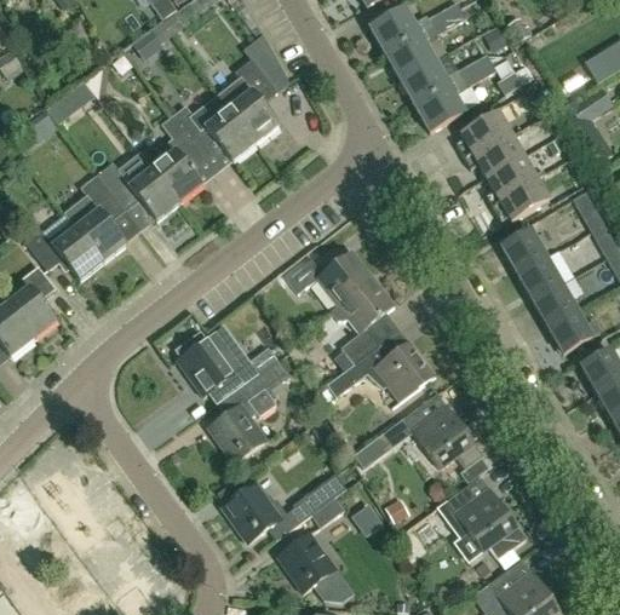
[(155,0),(150,4),(159,16),(173,6),(168,0),(155,0)]
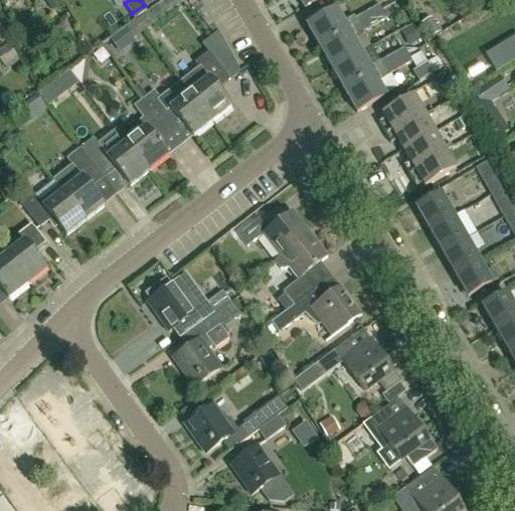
[(308,22),(320,44),(383,8),(379,1),(355,15),(354,13),(344,18),(337,6),(308,22)]
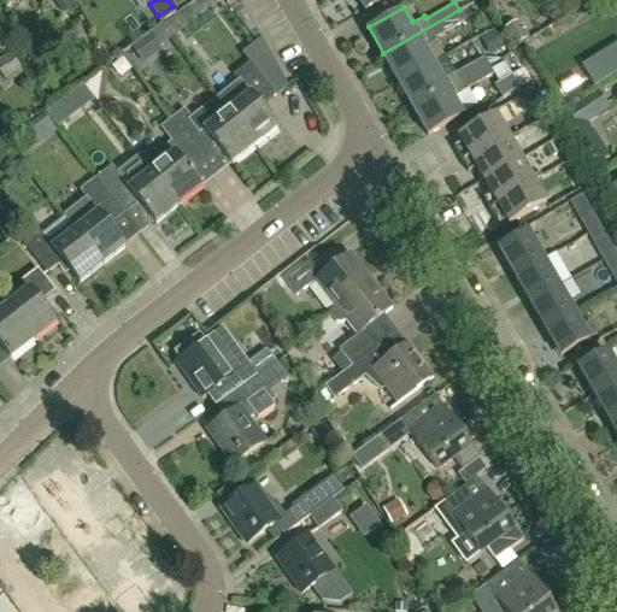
[(383,53),(399,80),(434,59),(425,45),(438,37),(436,35),(465,19),(459,10),(383,53)]
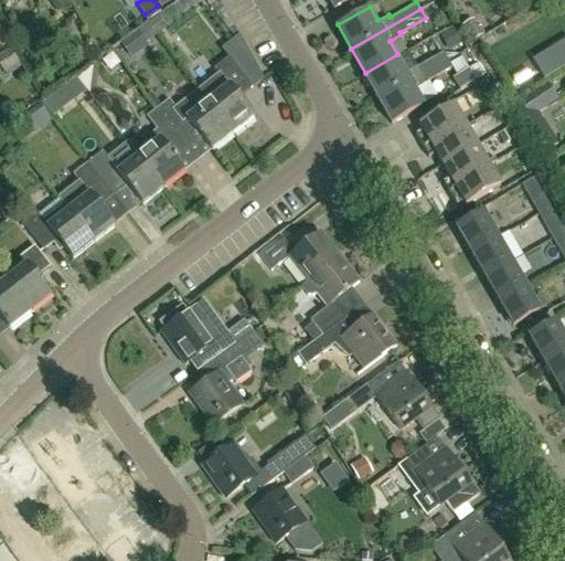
[(148,21),(156,31),(166,23),(158,13),(148,21)]
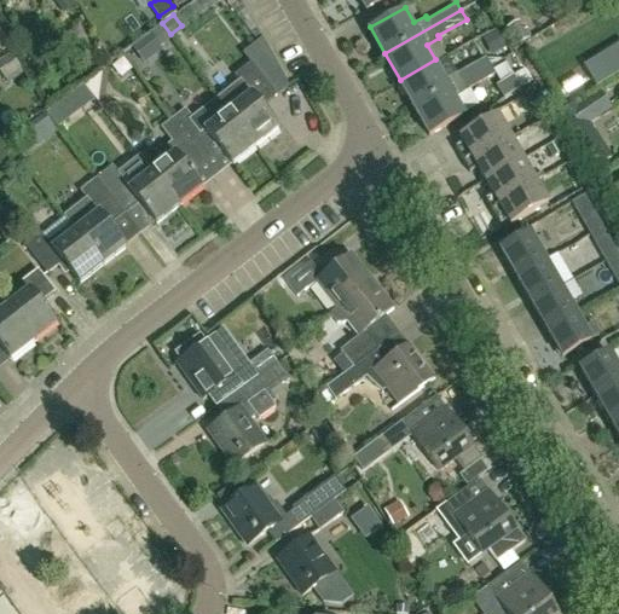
[(162,23),(152,32),(161,42),(171,34),(162,23)]
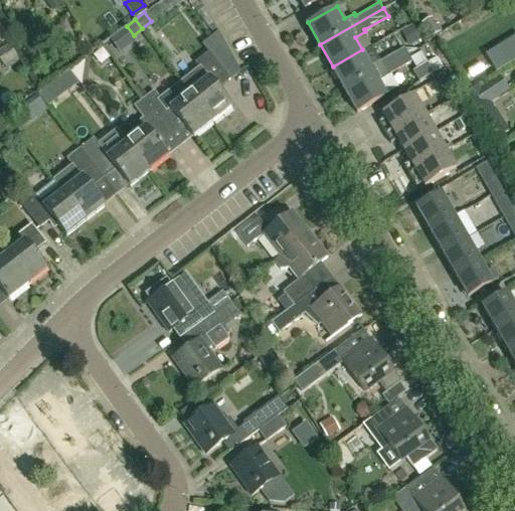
[(0,55),(7,66),(20,56),(9,41),(0,46),(0,55)]
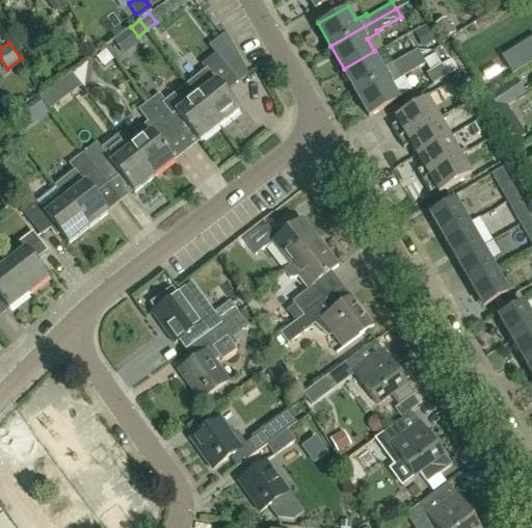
[(344,69),(356,90),(387,74),(422,54),(417,47),(393,60),(392,60),(382,67),(374,51),(344,69)]
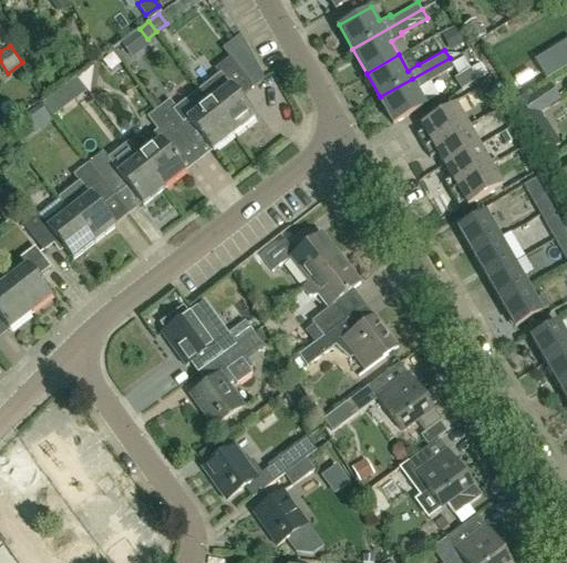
[(233,133),(255,115),(239,95),(253,84),(229,54),(214,65),(219,72),(198,88),(233,133)]
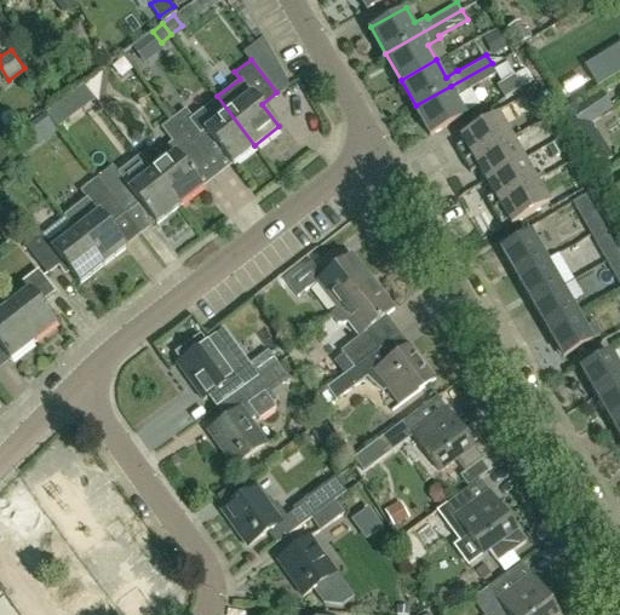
[(455,96),(468,88),(497,72),(492,63),(451,86),(415,105),(430,132),(465,113),(455,96)]
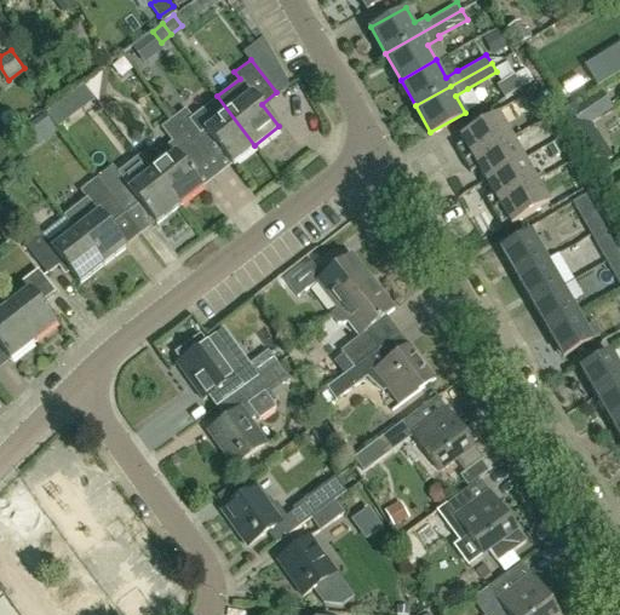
[(514,73),(497,82),(504,96),(522,85),(514,73)]
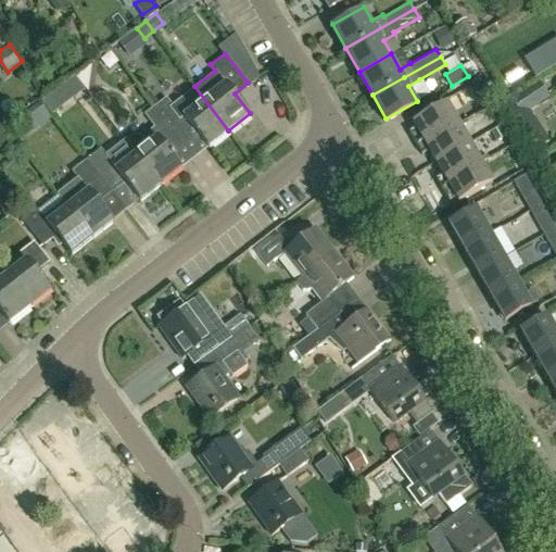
[(207,147),(228,130),(194,86),(171,105),(165,98),(154,105),(179,137),(192,127),(207,147)]
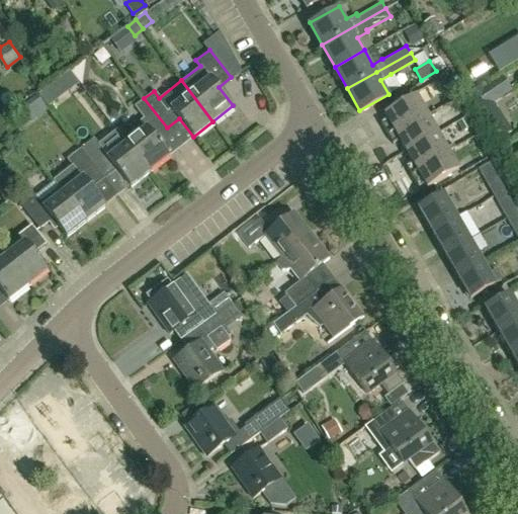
[(466,97),(495,140),(512,129),(494,101),(483,86),(466,97)]
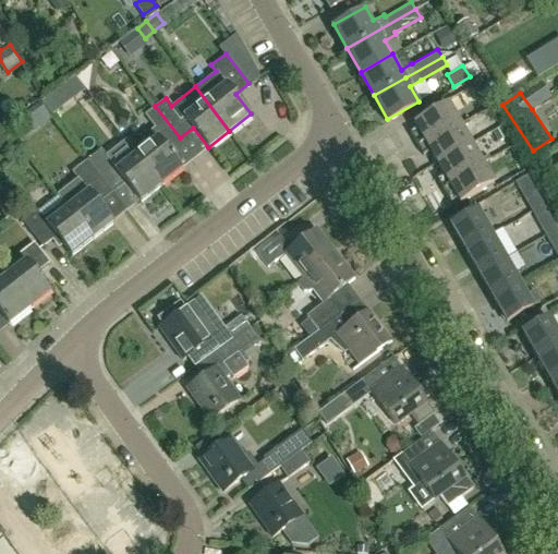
[(483,161),(490,157),(489,154),(481,158),(463,125),(471,121),(469,118),(461,122),(449,103),(416,121),(419,125),(412,130),(424,153),(432,148),(445,172),(438,177),(450,199),(458,195),(461,200),(494,181),(483,161)]
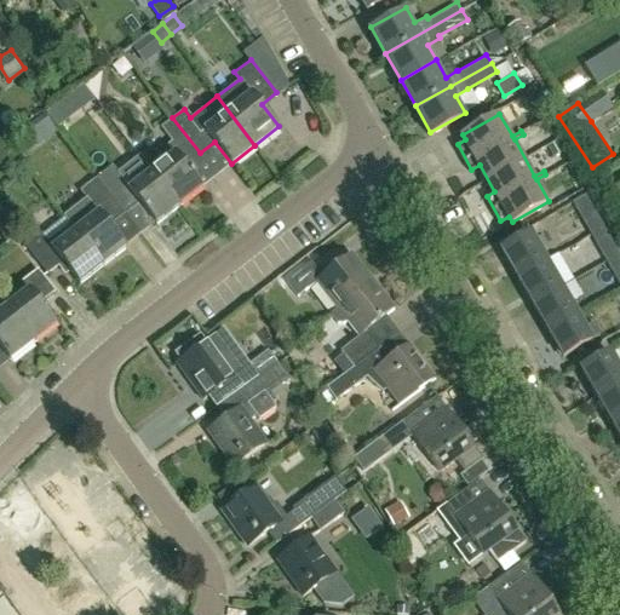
[(184,164),(200,153),(172,118),(162,126),(172,139),(167,144),(172,151),(150,168),(179,205),(202,187),(184,164)]
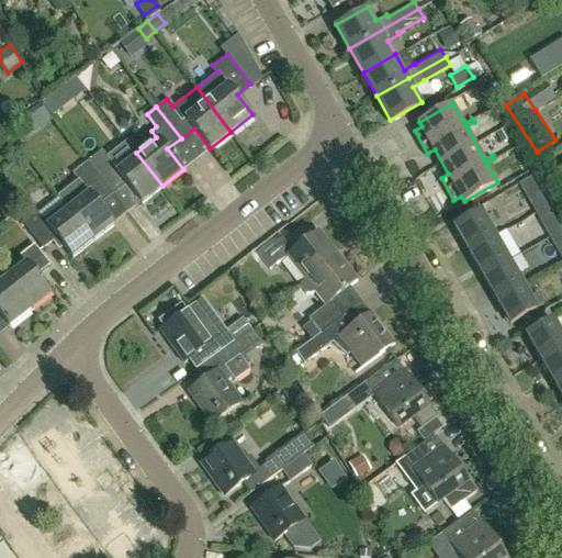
[(101,148),(87,159),(112,192),(125,182),(141,202),(163,186),(136,153),(116,168),(101,148)]
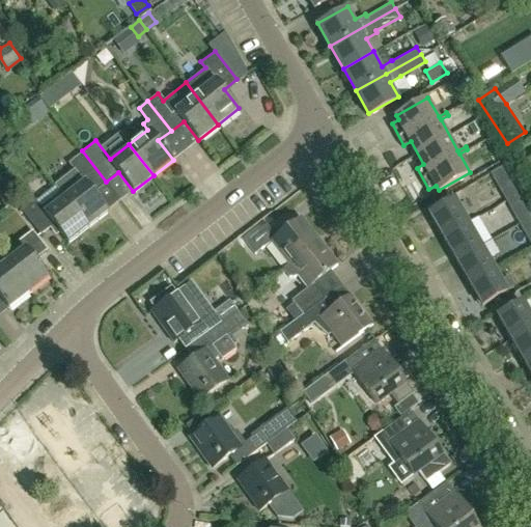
[(74,169),(55,184),(88,226),(108,211),(92,192),(106,182),(82,150),(67,161),(74,169)]
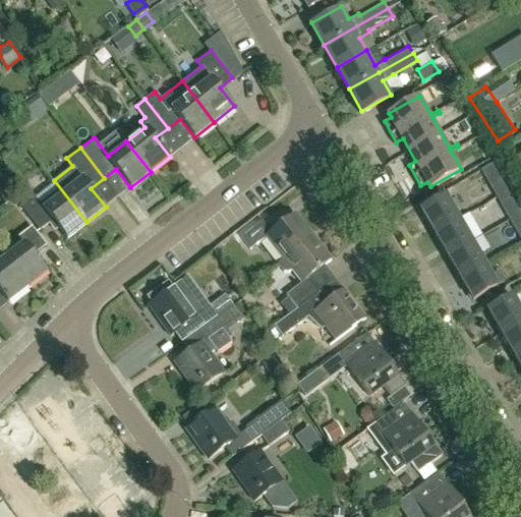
[(520,185),(520,153),(507,161),(520,185)]
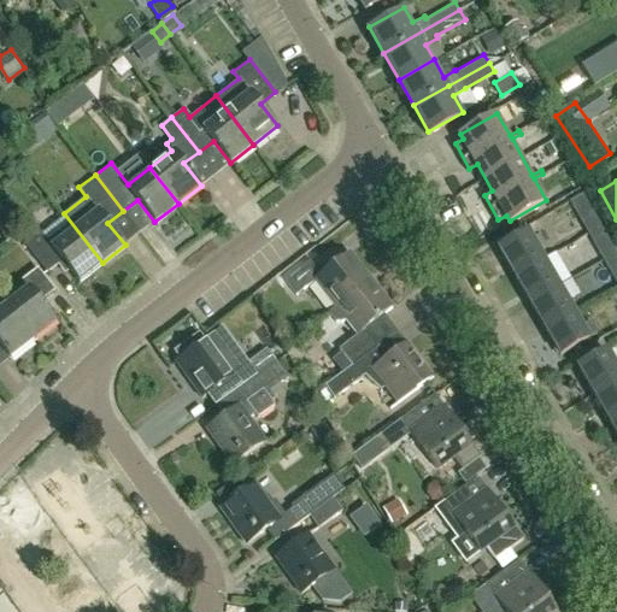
[(597,213),(583,190),(570,199),(582,221),(597,213)]
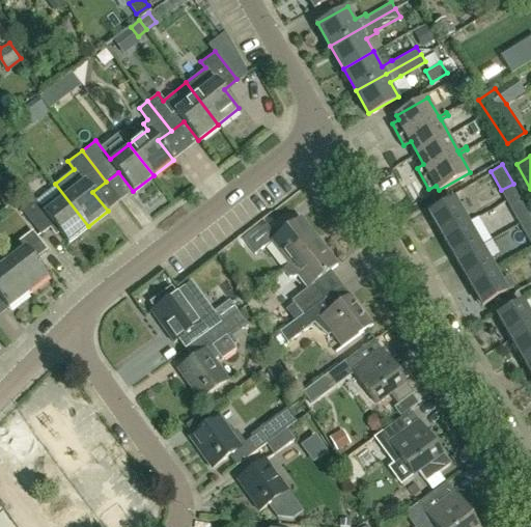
[(29,190),(24,194),(26,197),(19,203),(40,232),(53,223),(68,242),(88,226),(55,184),(36,198),(29,190)]
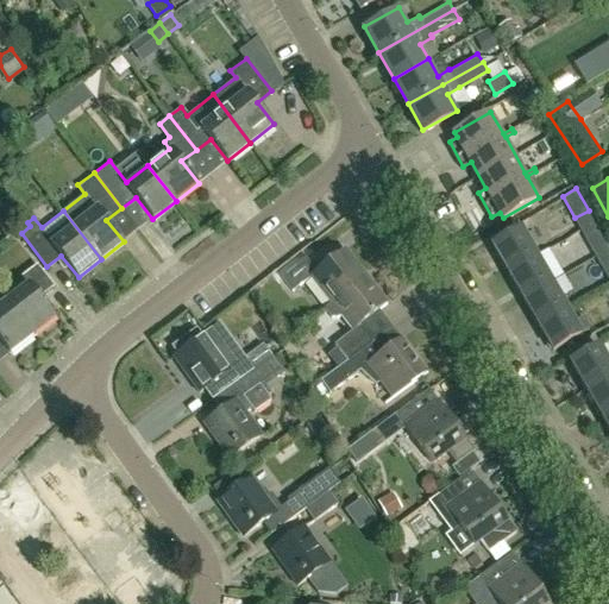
[(0,222),(7,236),(17,230),(4,213),(0,214),(0,222)]
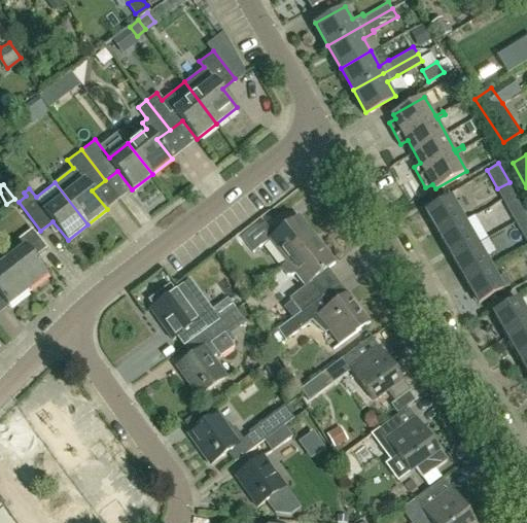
[(464,217),(451,196),(451,195),(426,209),(438,232),(464,217)]
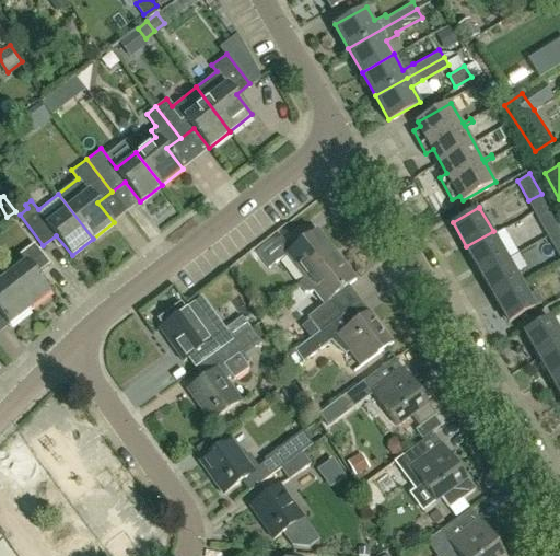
[(559,226),(549,209),(537,216),(547,232),(559,226)]
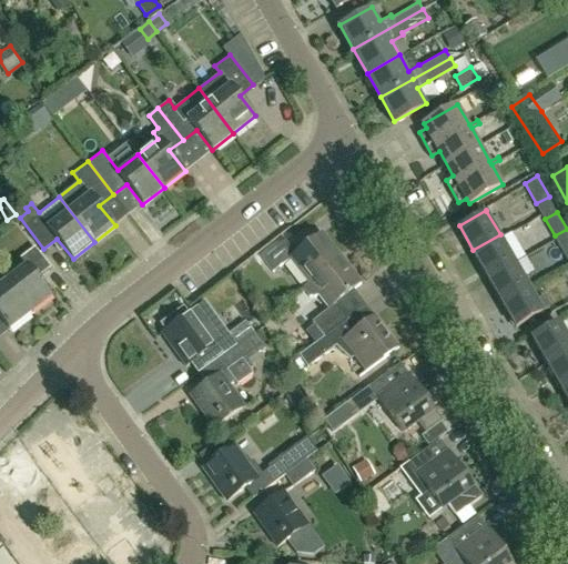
[(567,230),(567,229),(555,235),(567,258),(567,259),(567,230)]
